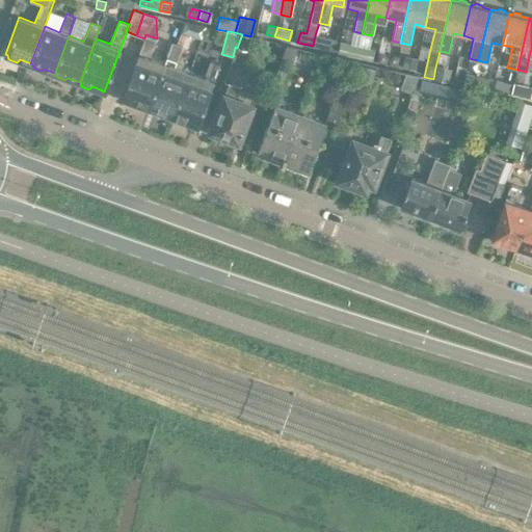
[(148,107),(149,108),(166,61),(151,55),(157,38),(145,34),(144,38),(122,98),(135,103),(136,107),(144,110),(148,107)]
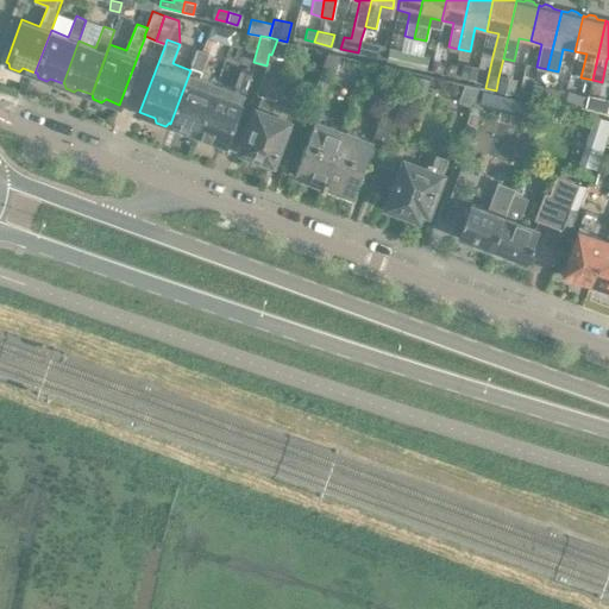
[(283,57),(287,42),(277,39),(271,55),(283,57)]
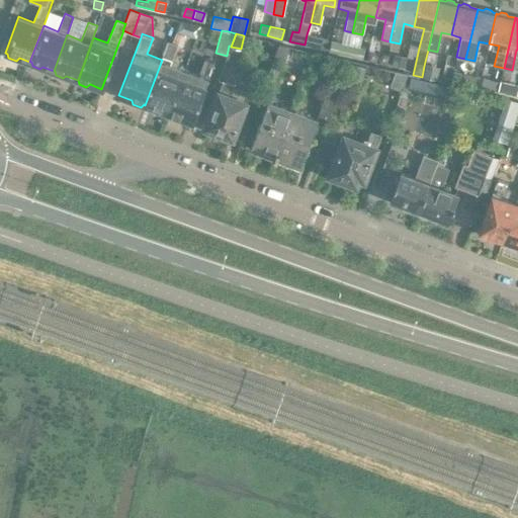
[(307,34),(305,45),(324,50),(327,40),(307,34)]
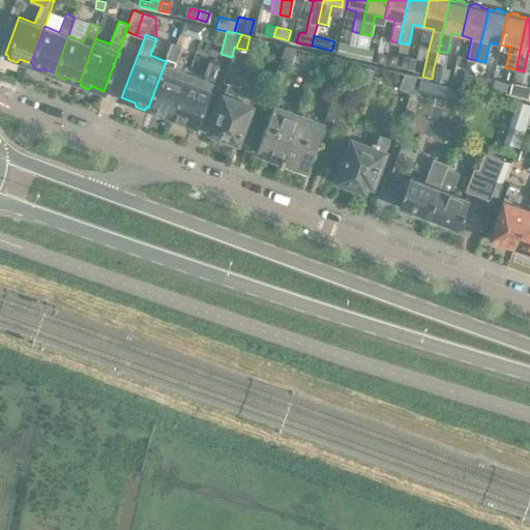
[(170,115),(173,117),(190,69),(176,64),(182,46),(173,41),(166,61),(148,108),(157,111),(158,115),(167,118),(170,115)]
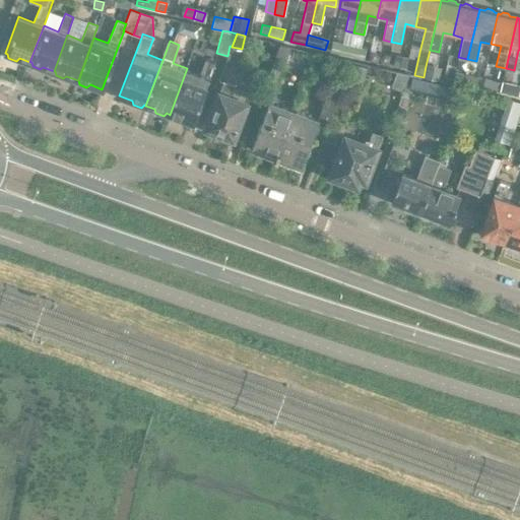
[(329,51),(348,55),(350,45),(332,41),(329,51)]
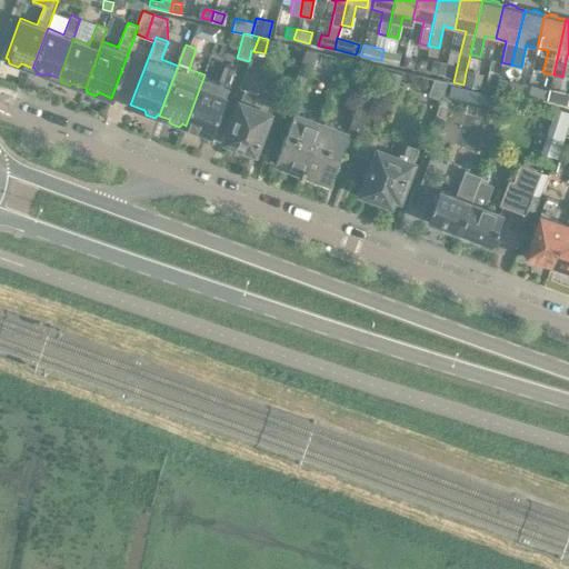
[(306,48),(300,62),(312,67),(319,50),(306,48)]
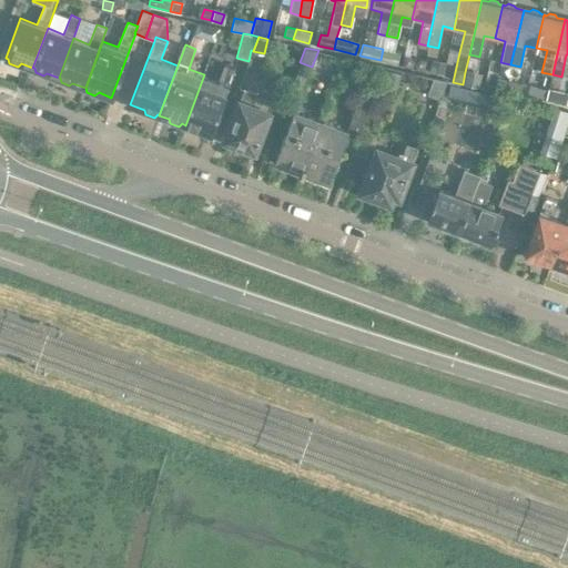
[(383,49),(381,60),(396,63),(399,52),(383,49)]
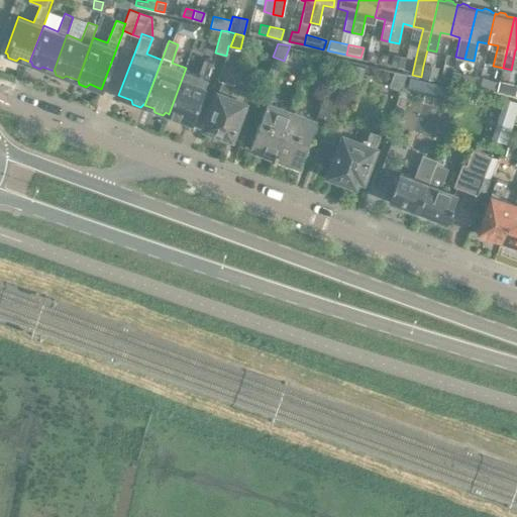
[(186,68),(169,114),(170,114),(171,118),(179,121),(182,119),(191,122),(214,61),(206,58),(200,74),(186,68)]
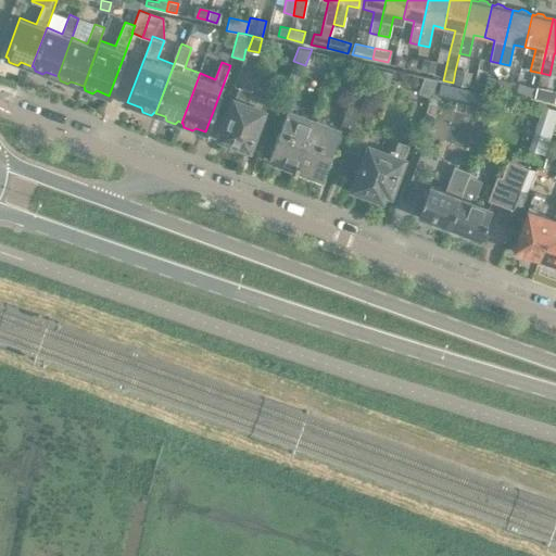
[(373,83),(388,87),(391,72),(377,67),(373,83)]
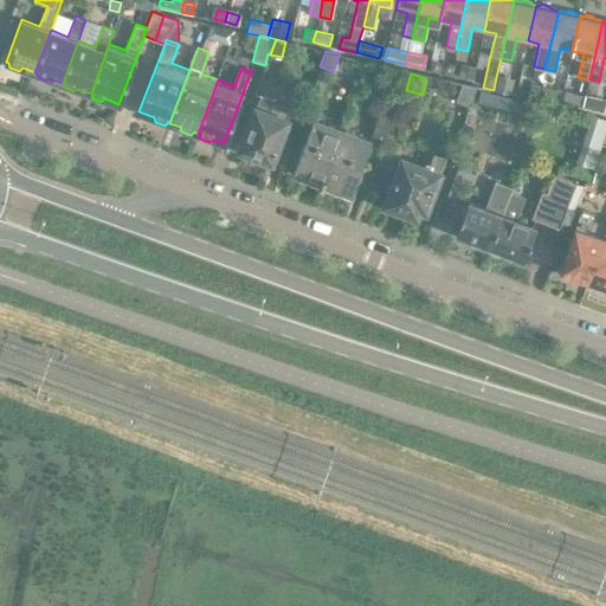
[(496,77),(494,90),(509,94),(511,81),(496,77)]
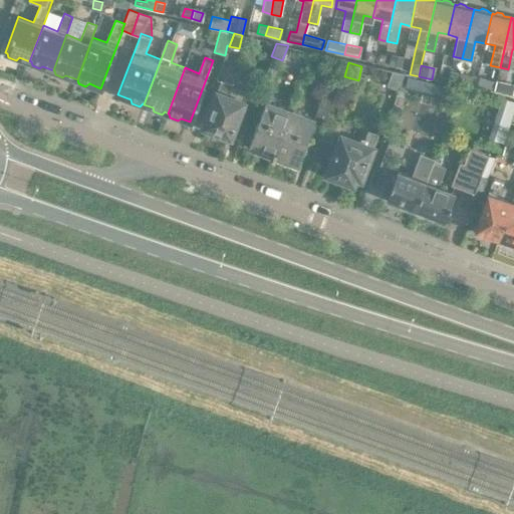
[(450,70),(448,78),(456,79),(458,71),(450,70)]
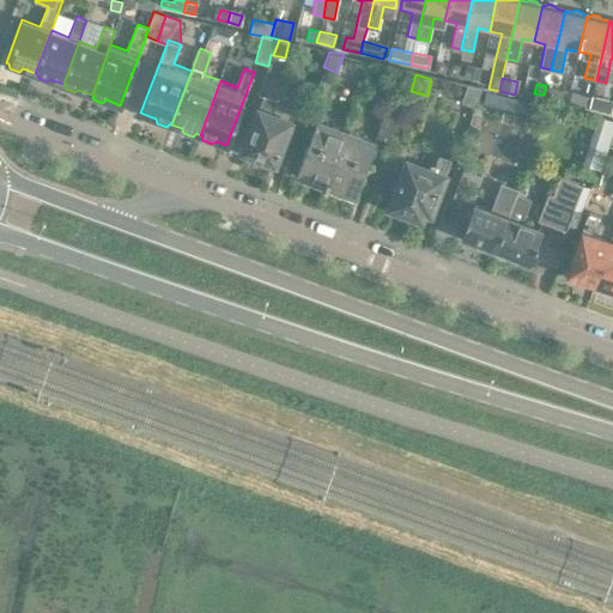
[(547,85),(545,96),(556,98),(558,87),(547,85)]
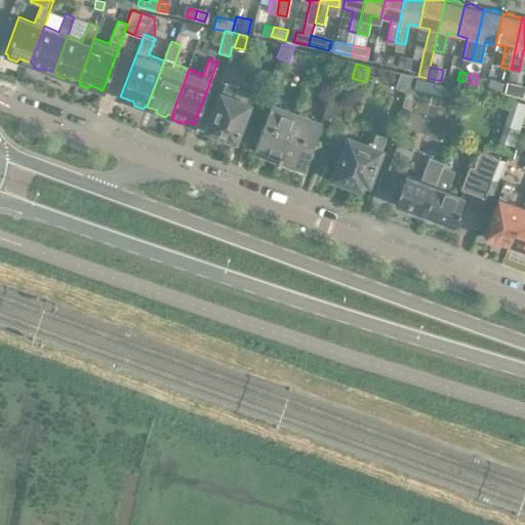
[(488,87),(505,91),(506,83),(489,79),(488,87)]
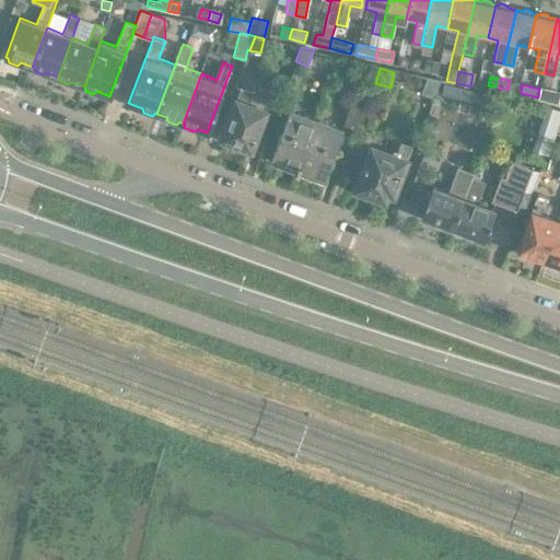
[(254,141),(263,116),(269,100),(251,93),(252,91),(241,86),(221,137),(234,142),(233,146),(245,150),(246,147),(251,149),(254,141)]
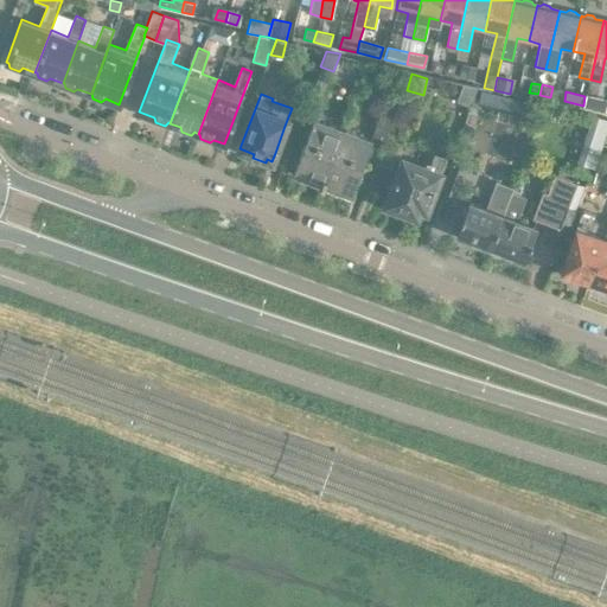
[(583,106),(605,112),(606,101),(606,100),(586,95),(583,106)]
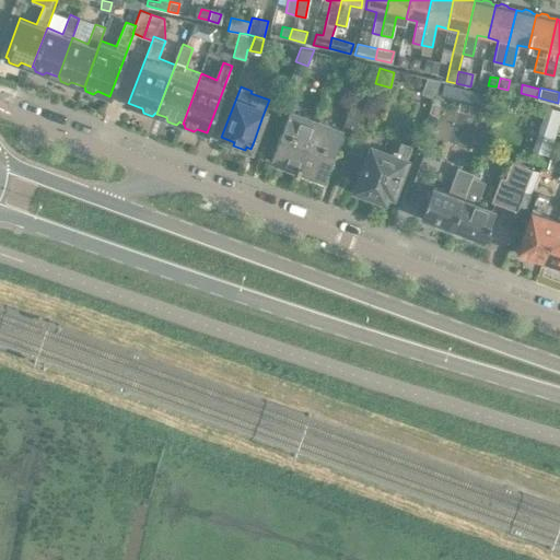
[(345,128),(354,131),(364,98),(356,95),(345,128)]
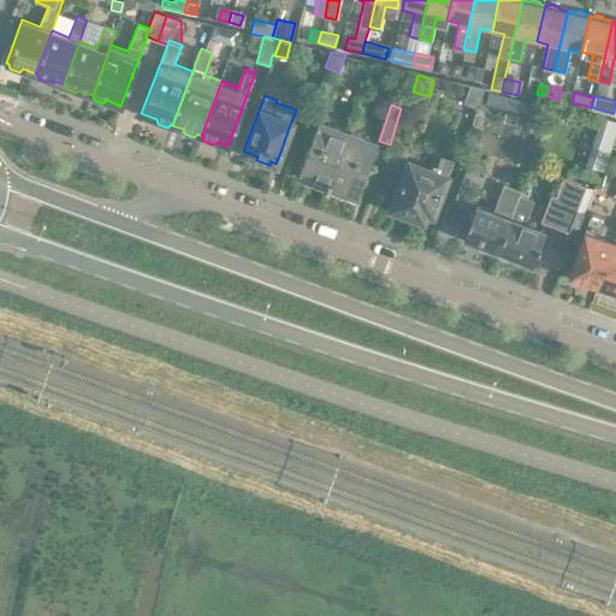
[(615,130),(615,119),(603,117),(592,165),(606,169),(615,130)]
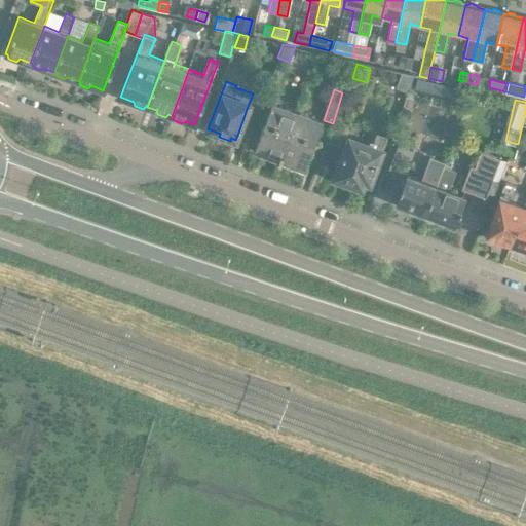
[(253,150),(278,159),(296,112),(271,103),(253,150)]
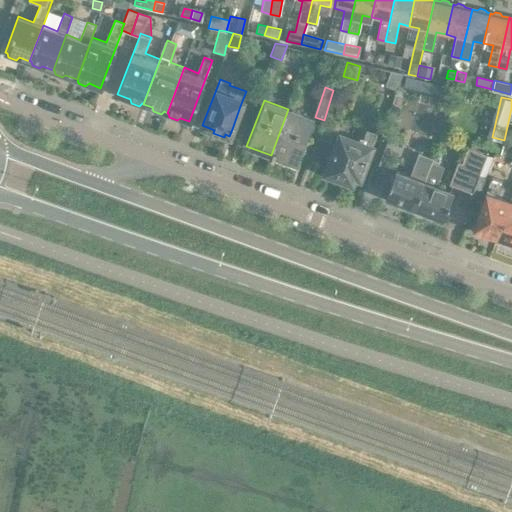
[(250,110),(240,106),(232,129),(241,133),(250,110)]
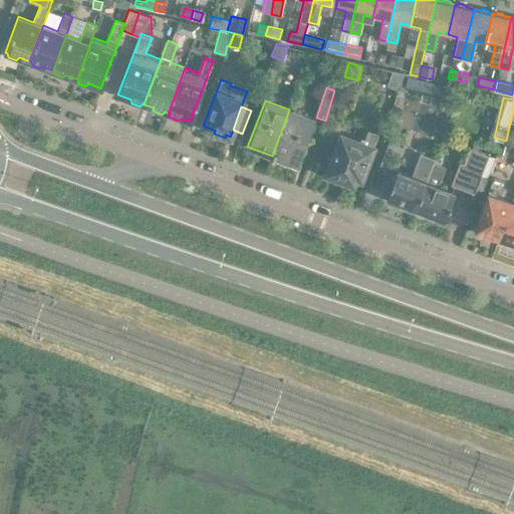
[(289,109),(272,156),(297,165),(314,119),(289,109)]
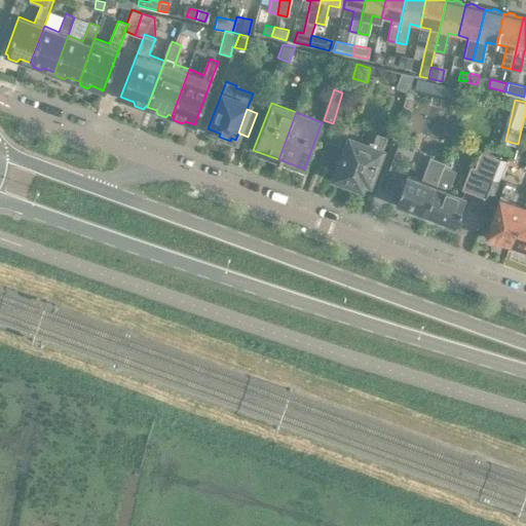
[(344,149),(337,170),(334,177),(361,187),(364,180),(369,182),(386,137),(377,134),(372,146),(349,137),(344,149)]
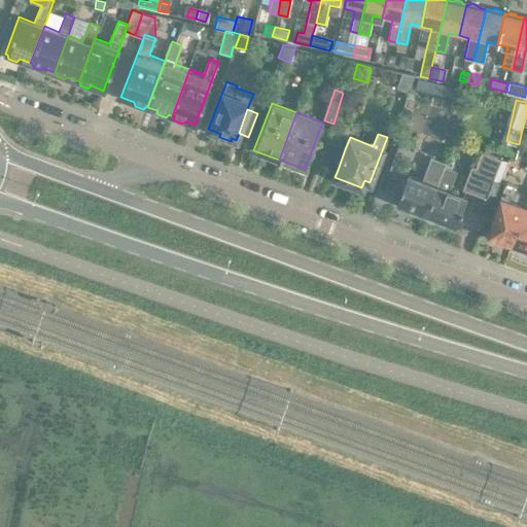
[(383,166),(395,170),(406,144),(393,140),(383,166)]
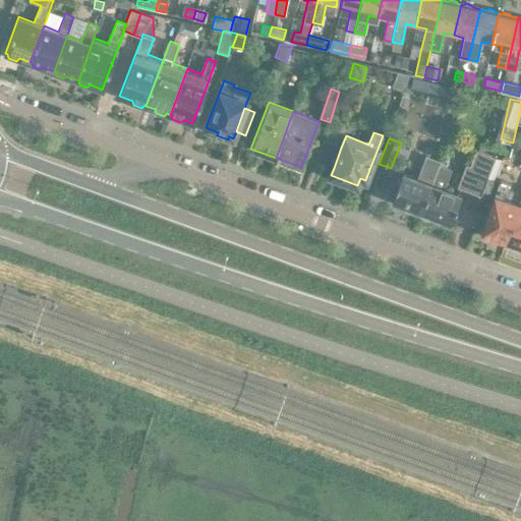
[(314,161),(334,168),(341,148),(323,140),(314,161)]
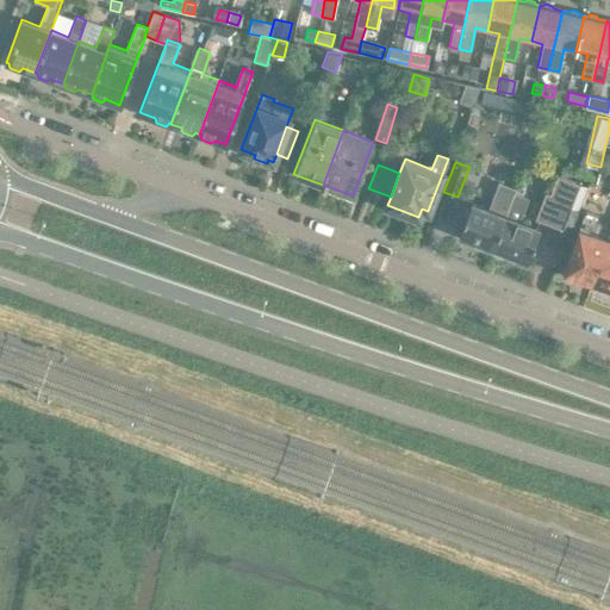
[(553,234),(566,238),(578,210),(571,207),(579,184),(556,174),(549,193),(546,191),(535,219),(555,226),(553,234)]
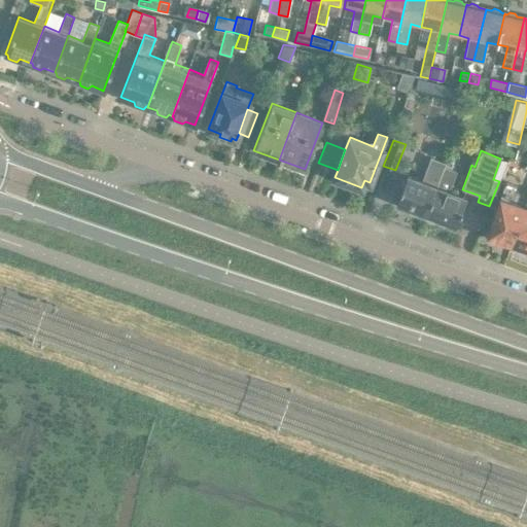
[(500,159),(493,179),(499,181),(506,161),(500,159)]
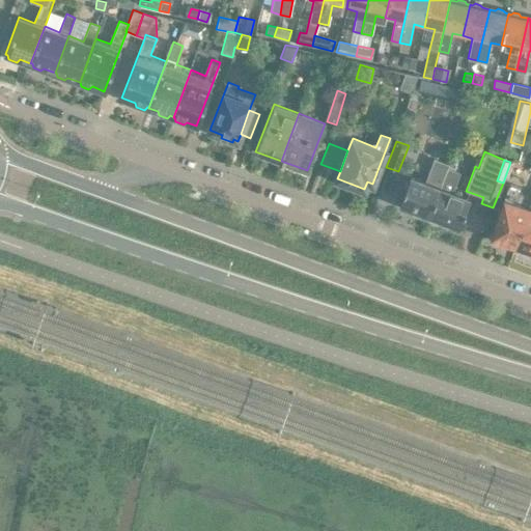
[(440,189),(429,216),(458,227),(469,200),(452,193),(460,172),(448,167),(440,189)]
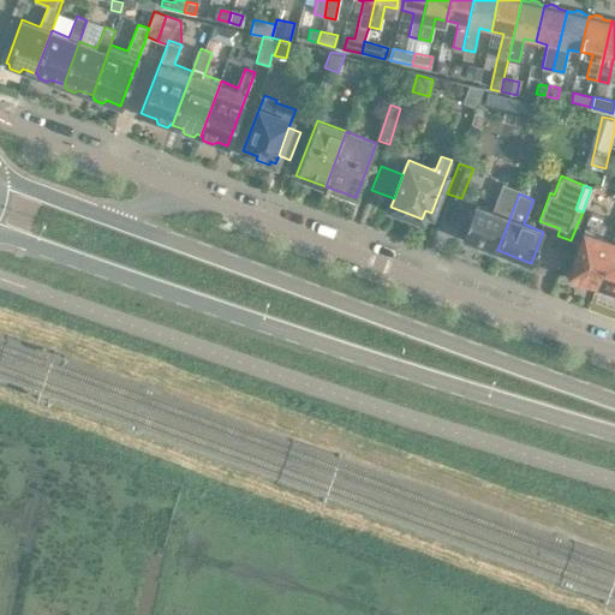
[(461,237),(497,250),(509,219),(473,206),(466,225),(461,237)]
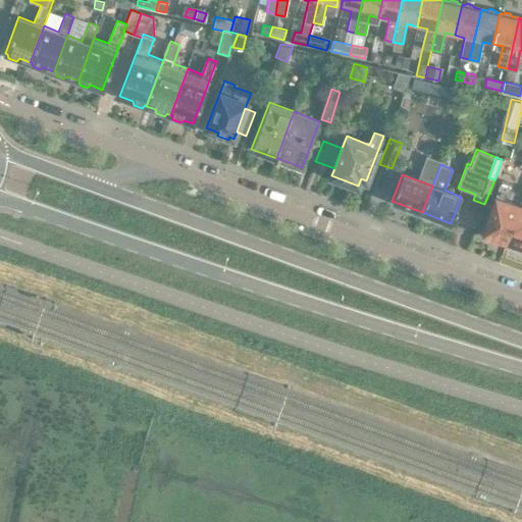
[(504,241),(506,242),(519,206),(505,201),(511,184),(502,179),(483,233),(493,237),(494,241),(501,243),(504,241)]
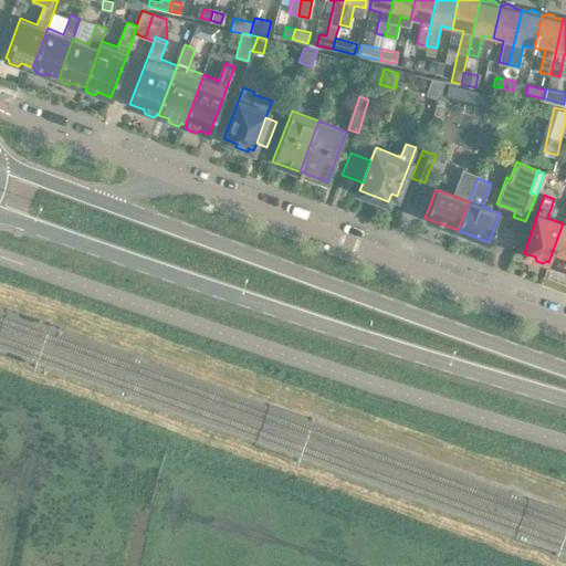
[(565,223),(563,223),(548,262),(552,263),(553,266),(559,269),(563,266),(565,268),(565,223)]
